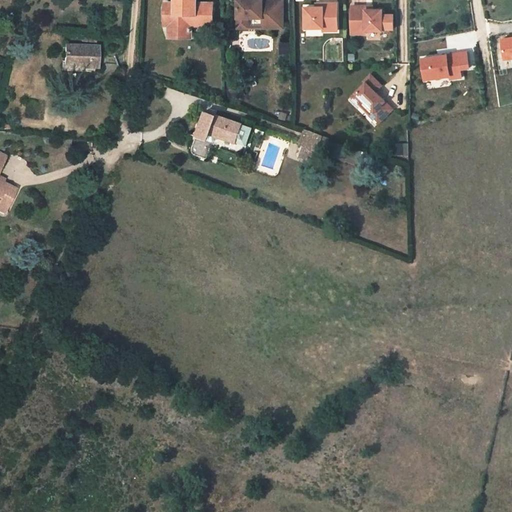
[(173,0),(173,1),(176,1),(177,6),(164,6),(164,25),(168,25),(168,36),(190,36),(190,25),(190,14),(199,14),(200,20),(212,20),(212,1),(196,1),(196,0),(173,0)]
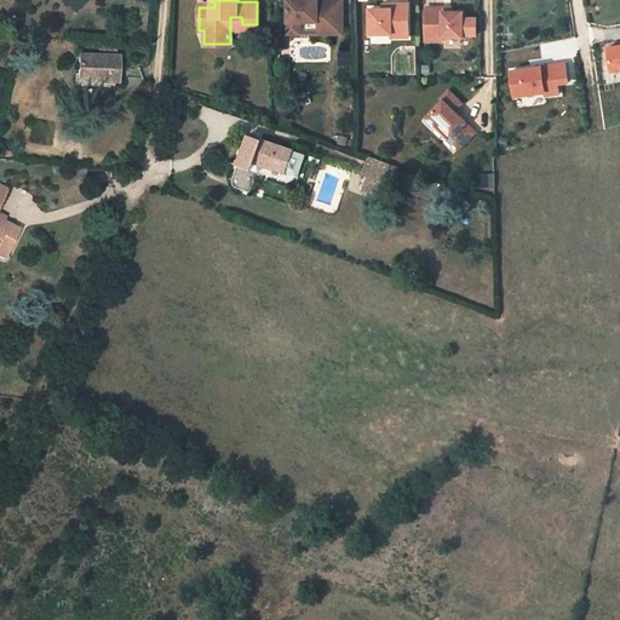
[(282,0),(283,1),(286,0),(287,30),(299,30),(299,22),(308,22),(308,17),(316,17),(316,22),(336,22),(336,0),(306,0),(304,3),(300,3),(300,0),(282,0)]
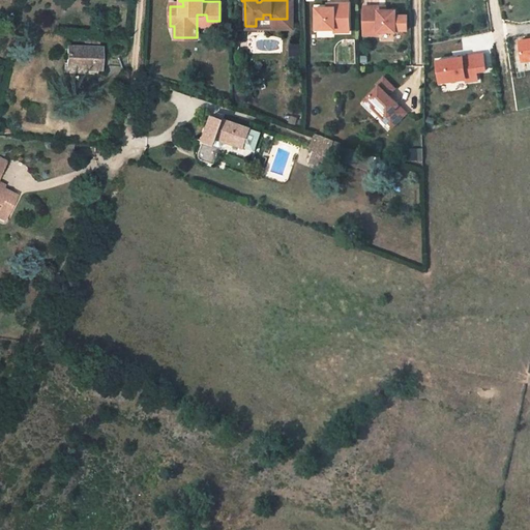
[(292,0),(287,0),(287,19),(270,19),(270,30),(292,29),(292,0)]
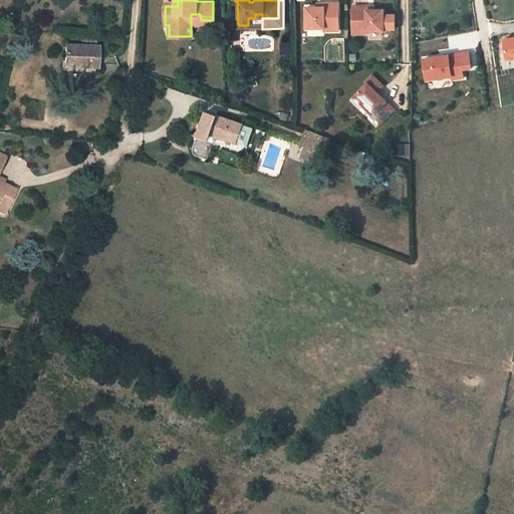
[(316,9),(305,9),(305,29),(323,29),(323,32),(337,32),(337,5),(322,5),(322,9),(316,9)]
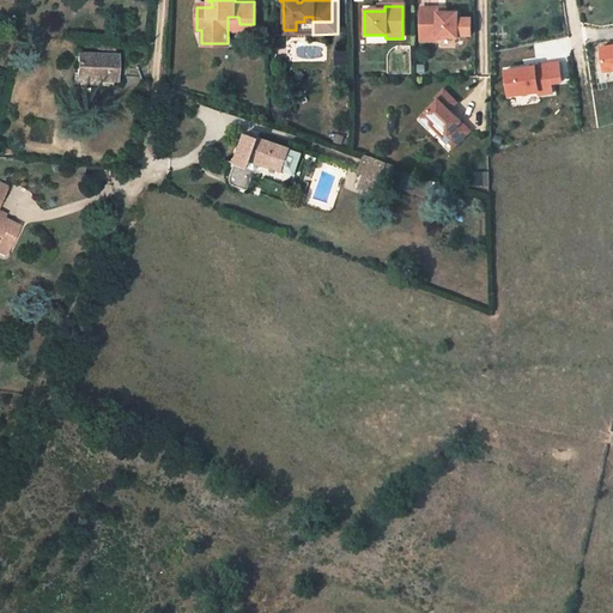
[(436,10),(419,10),(419,42),(437,42),(437,38),(456,38),(456,37),(456,18),(456,13),(444,13),(436,13),(436,10)]
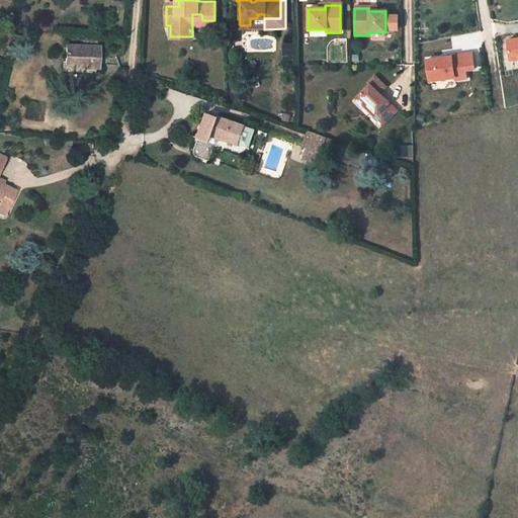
[(214,24),(214,20),(202,20),(201,14),(192,14),(192,25),(214,24)]
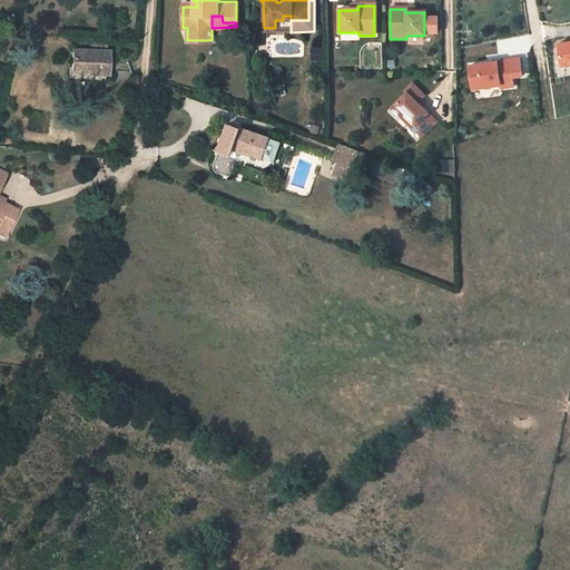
[(424,17),(424,35),(436,35),(436,17),(424,17)]
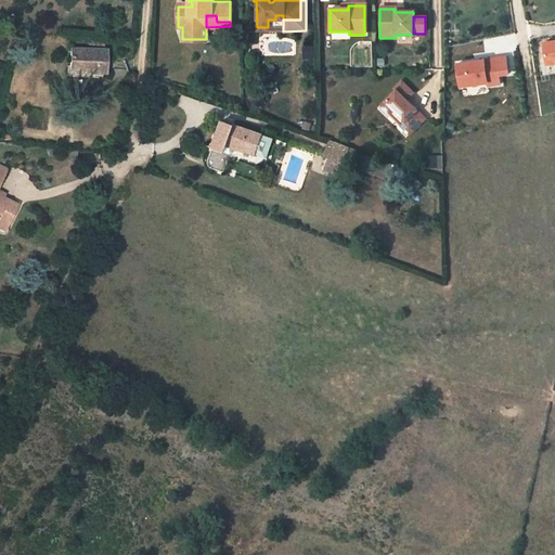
[(546,66),(554,64),(554,40),(542,43),(546,66)]
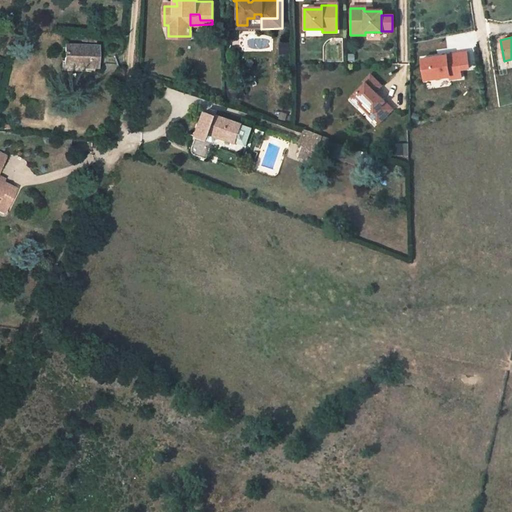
[(420,59),(424,81),(449,77),(450,80),(461,78),(460,70),(469,69),(466,52),(420,59)]
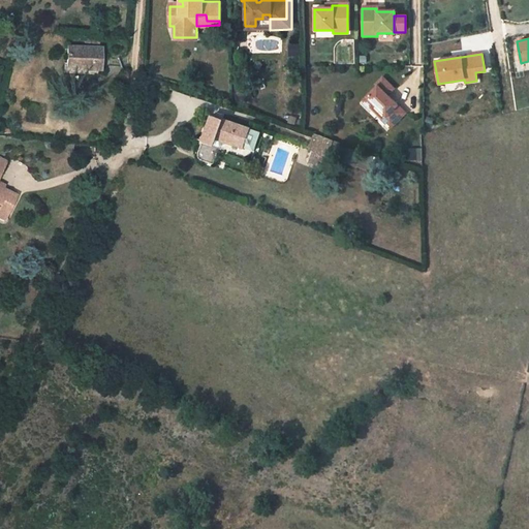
[(98,82),(99,61),(65,59),(64,76),(86,79),(86,82),(98,82)]
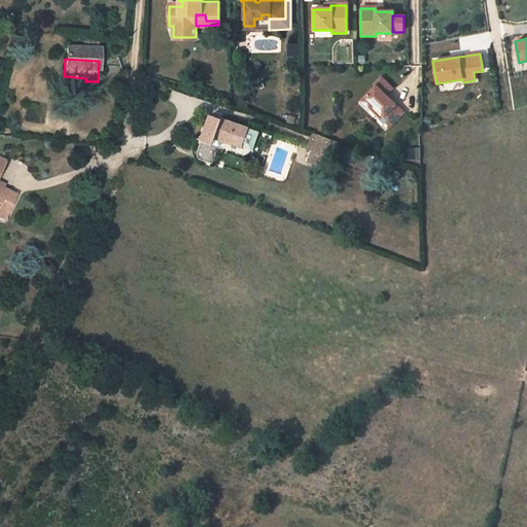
[(391,89),(380,77),(374,84),(376,85),(361,101),(370,109),(374,104),(379,109),(381,107),(387,113),(385,115),(393,123),(403,112),(389,98),(385,99),(383,97),(385,95),(391,89)]
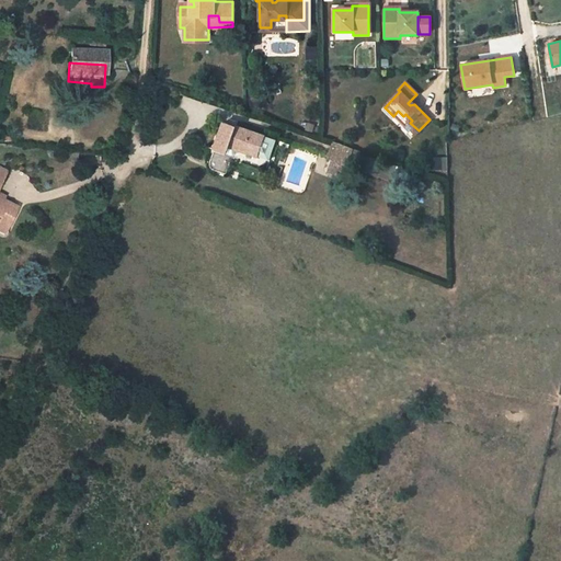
[(419,130),(410,123),(405,127),(413,136),(419,130)]
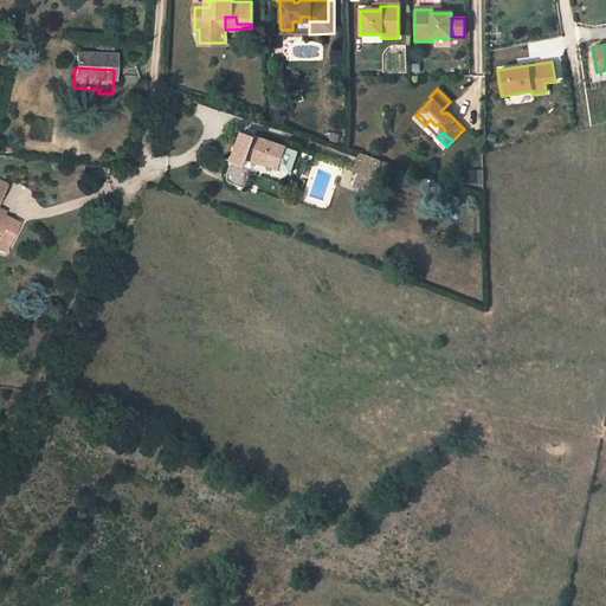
[(251,137),(238,134),(230,160),(225,175),(225,178),(225,180),(225,182),(227,184),(229,185),(243,188),(249,167),(243,165),(244,159),(276,169),(276,168),(289,173),(296,152),(283,147),(283,146),(252,136),(251,137)]
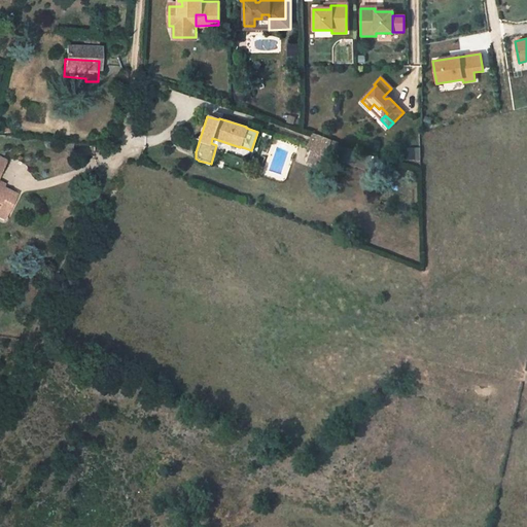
[(331,144),(311,137),(306,152),(311,154),(307,167),(319,172),(322,164),(324,165),(326,160),(331,144)]
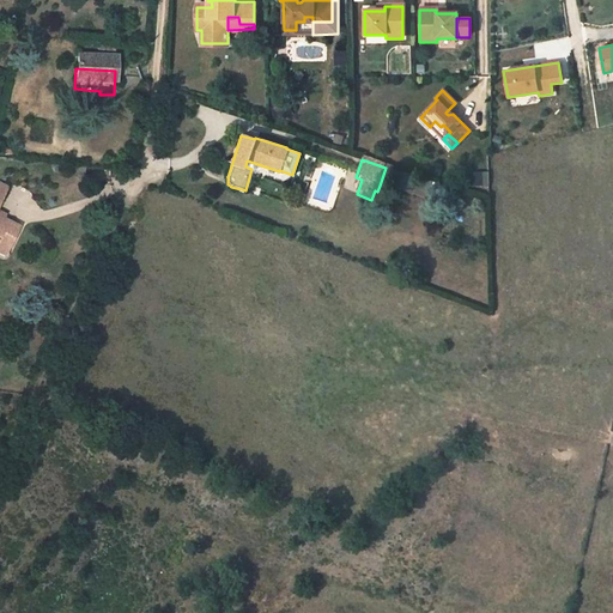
[(435,183),(386,168),(380,186),(430,200),(435,183)]
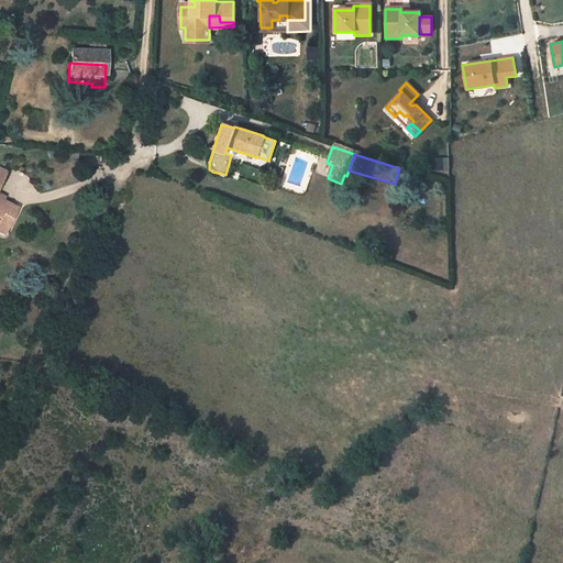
[(0,192),(7,184),(0,178),(0,236),(1,238),(13,220),(1,212),(0,211),(0,192)]
